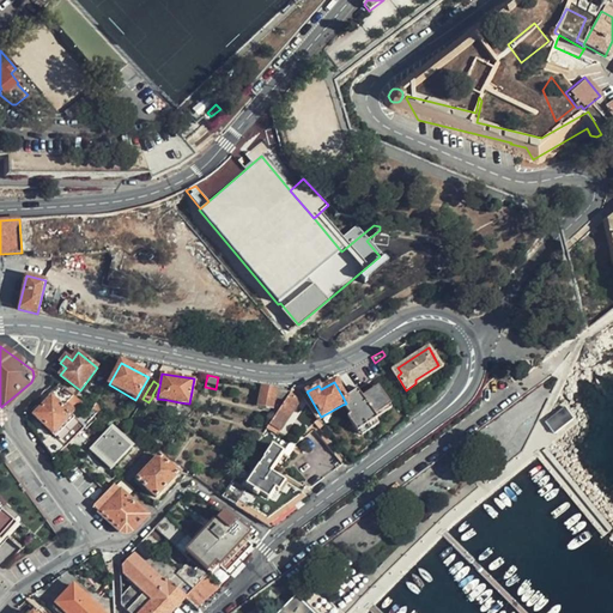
[(53,436),(43,445),(54,461),(97,414),(91,410),(59,386),(48,396),(52,400),(35,417),(53,436)]
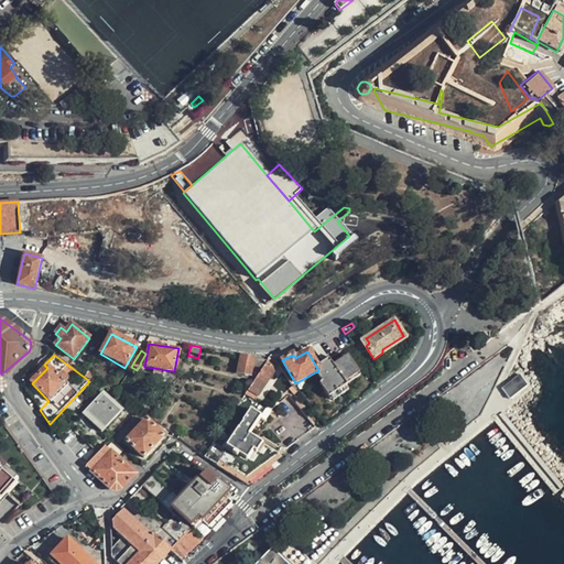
[(270,356),(266,361),(247,391),(259,398),(279,364),(273,355),(270,356)]
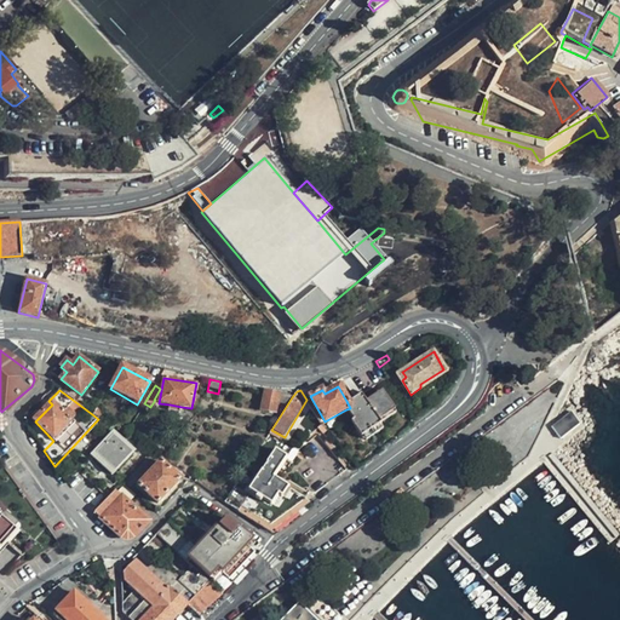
[(279,394),(265,391),(260,411),(274,414),(279,394)]
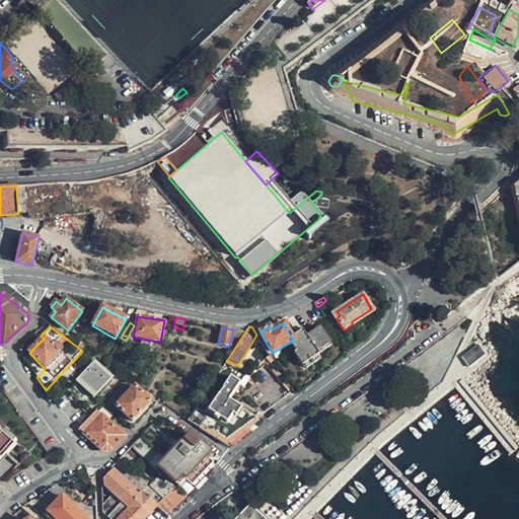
[(301,328),(290,336),(293,342),(290,343),(295,351),(293,353),(302,366),(305,365),(317,356),(318,355),(316,352),(329,343),(319,327),(305,337),(301,328)]
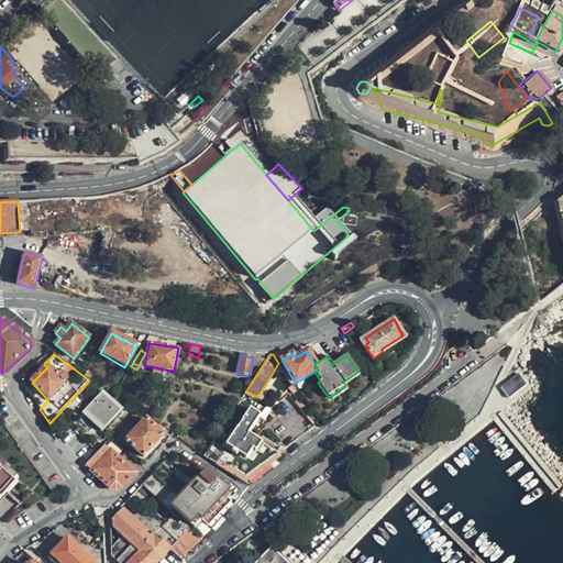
[(87,370),(84,376),(89,381),(95,375),(87,370)]
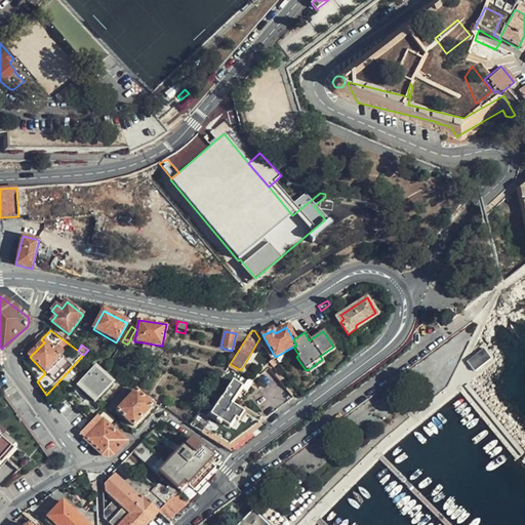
[(483,349),(467,361),(472,369),(488,358),(483,349)]
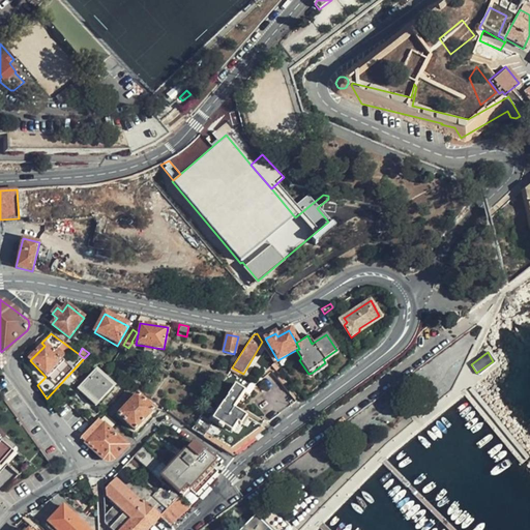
[(324,363),(312,373),(314,377),(327,367),(324,363)]
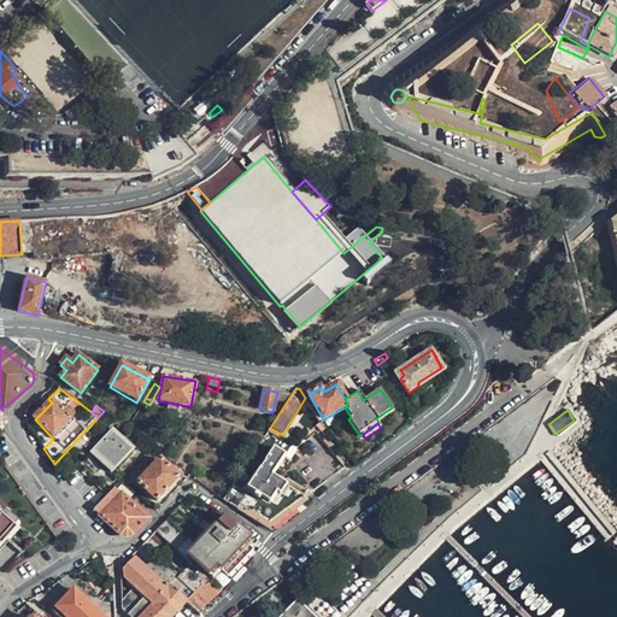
[(322,435),(328,429),(324,425),(319,424),(316,429),(322,435)]
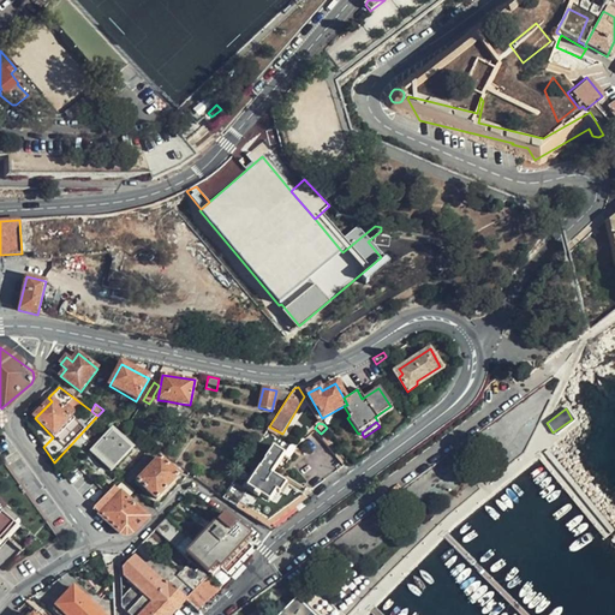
[(268,428),(246,460),(256,467),(282,437),(268,428)]
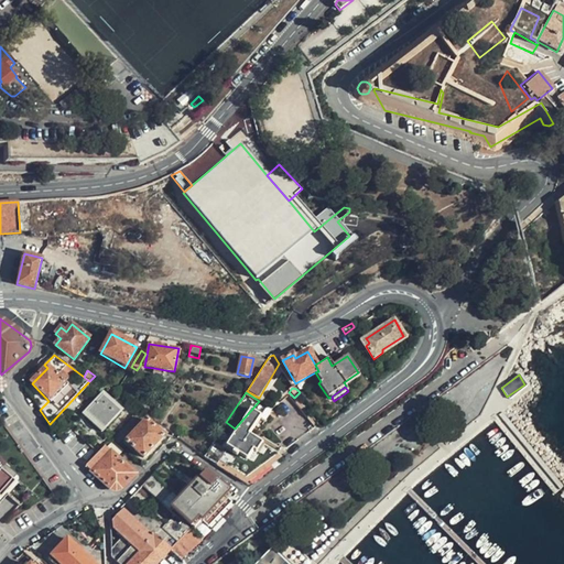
[(105,429),(120,412),(102,396),(100,399),(98,397),(93,402),(95,404),(87,413),(105,429)]
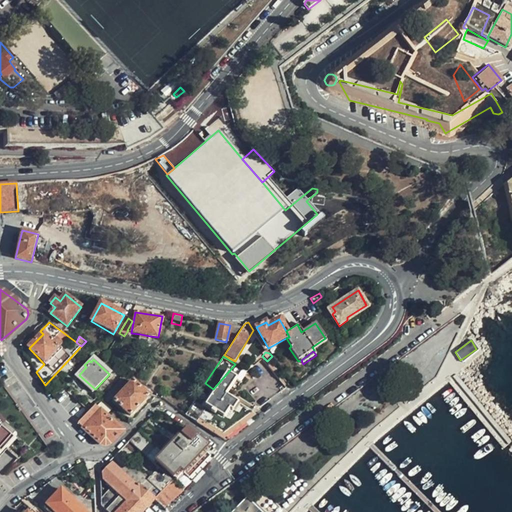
[(245,371),(235,364),(213,389),(217,391),(218,392),(224,396),(245,371)]
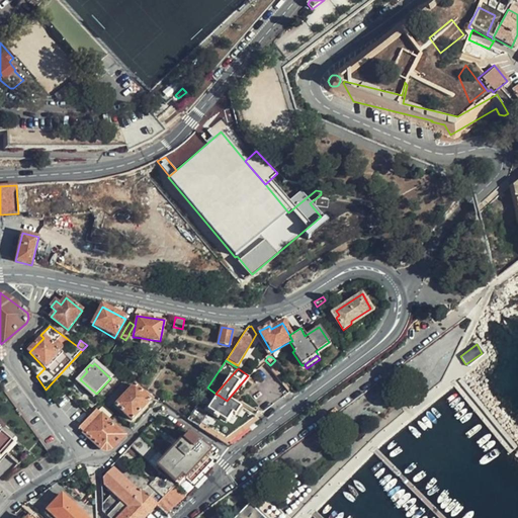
[(96,394),(80,379),(76,383),(92,399),(96,394)]
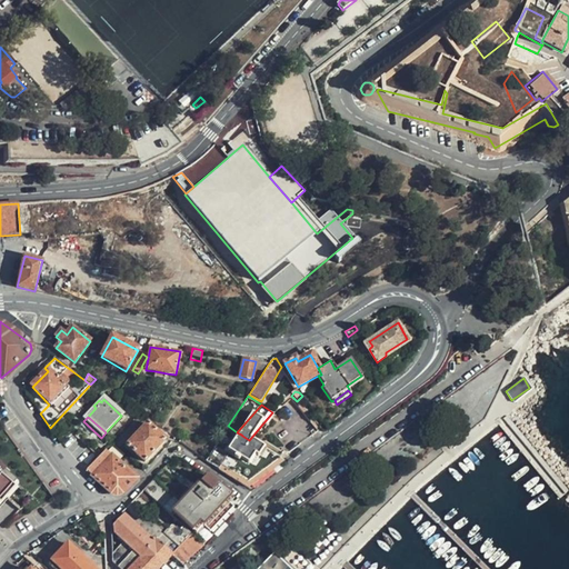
[(133,419),(112,441),(119,447),(140,426),(133,419)]
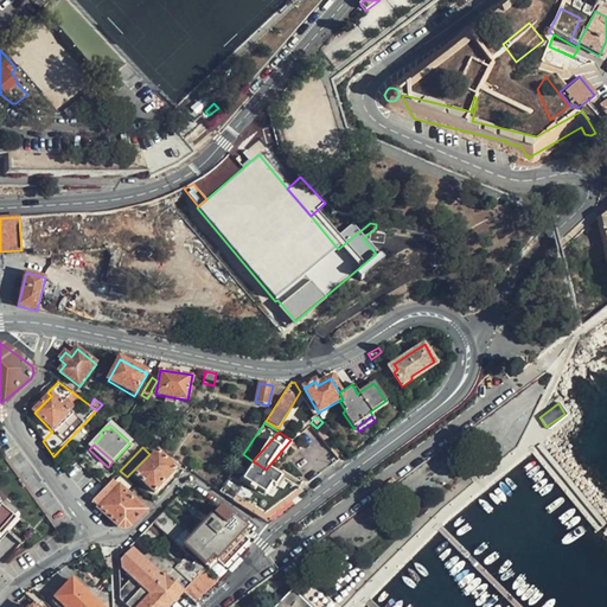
[(155,492),(178,470),(158,453),(136,475),(155,492)]
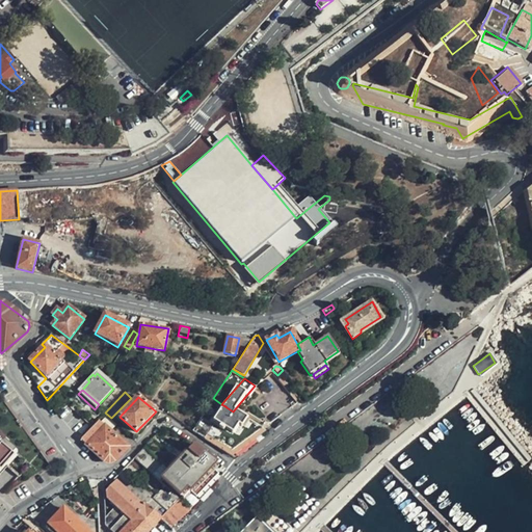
[(213,398),(192,430),(193,430),(206,437),(225,406),(221,404),(213,398)]
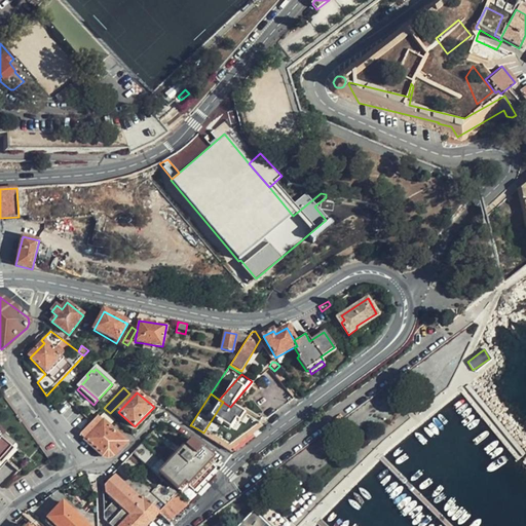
[(223,402),(203,433),(225,447),(229,449),(261,426),(230,407),(224,403),(223,402)]
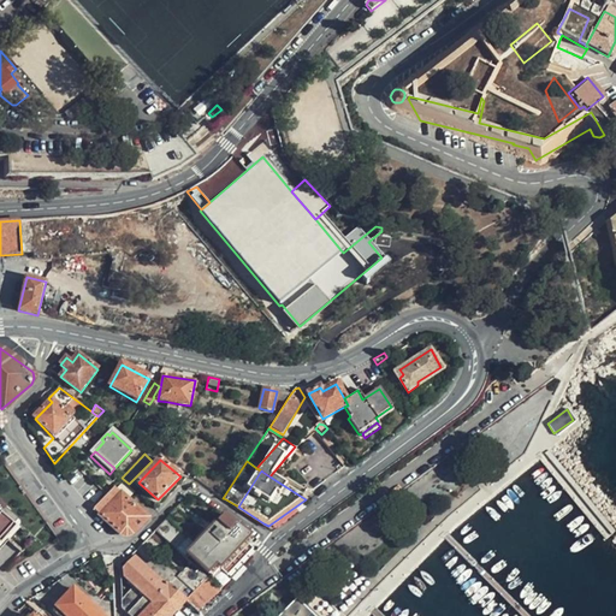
[(114,486),(93,509),(120,534),(134,534),(149,517),(114,486)]
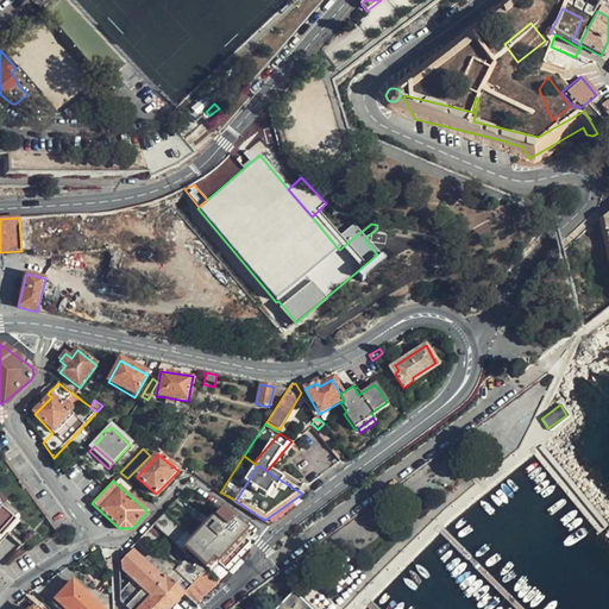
[(0,537),(4,533),(6,535),(22,547),(33,533),(7,509),(11,504),(6,501),(4,503),(0,500),(0,537)]
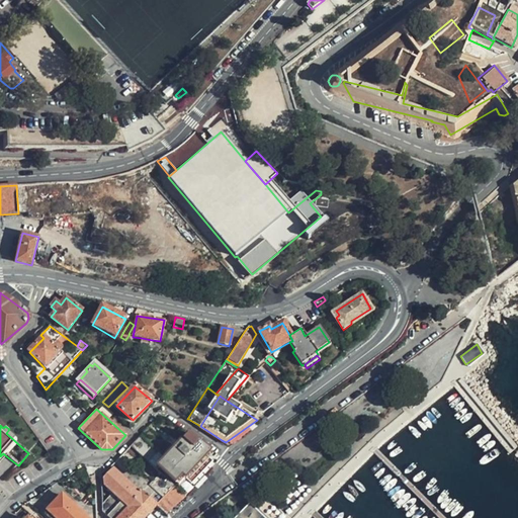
[(211,451),(187,433),(179,443),(170,435),(166,440),(174,449),(159,466),(169,476),(180,486),(187,479),(194,485),(203,473),(201,472),(196,467),(206,457),(211,451)]
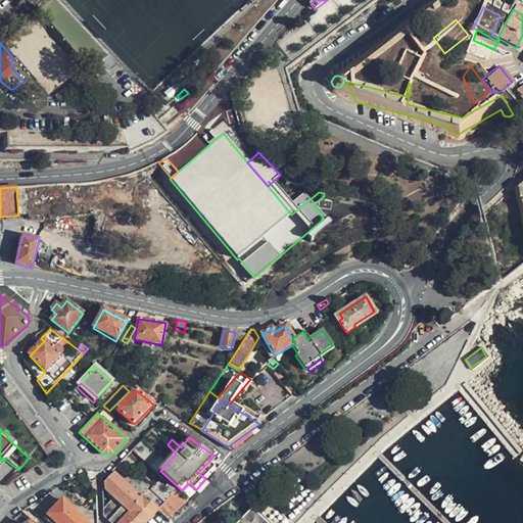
[(140,441),(132,450),(154,471),(163,462),(140,441)]
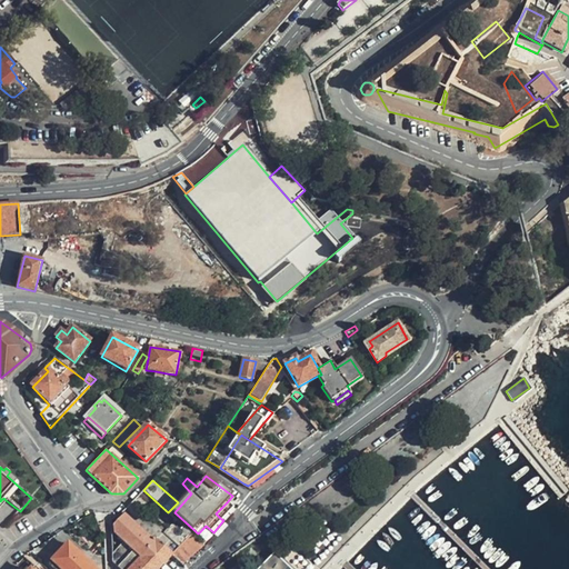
[(232,507),(227,502),(216,513),(221,519),(232,507)]
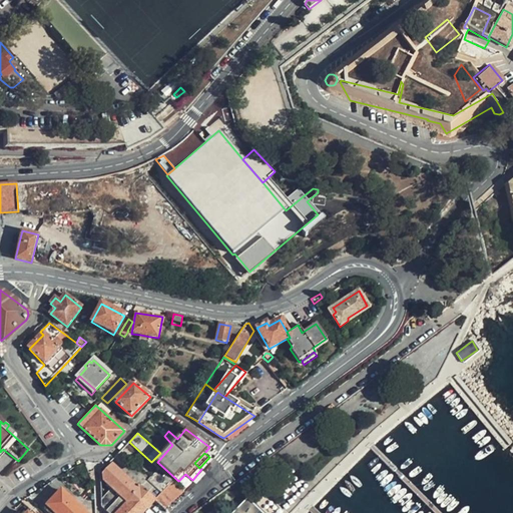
[(143,512),(155,500),(163,491),(173,501),(183,491),(165,475),(156,485),(132,462),(121,473),(111,465),(101,474),(102,481),(109,489),(100,498),(101,507),(106,512),(143,512)]
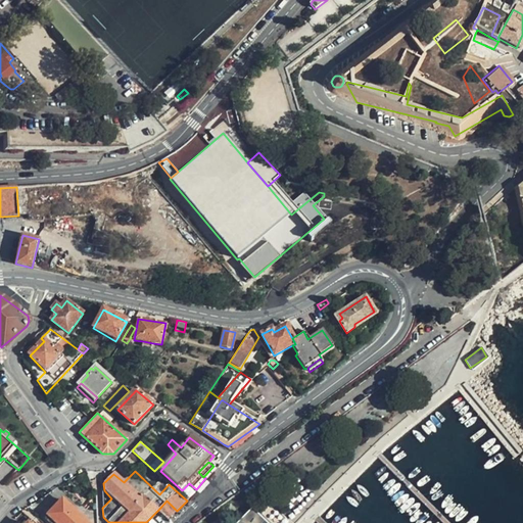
[(252,508),(237,522),(285,522),(289,520),(277,508),(283,502),(277,495),(258,514),(252,508)]
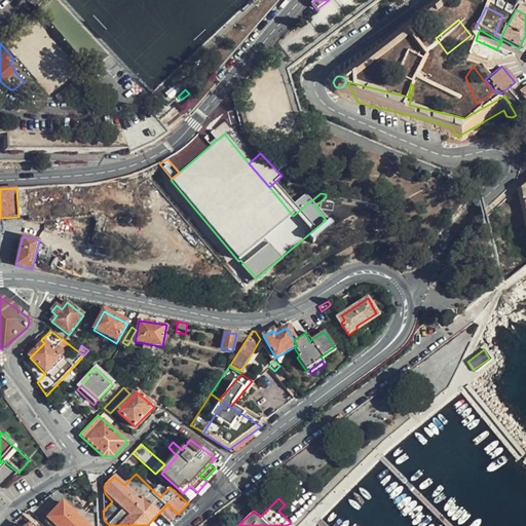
[(159,513),(170,521),(178,514),(167,503),(159,513)]
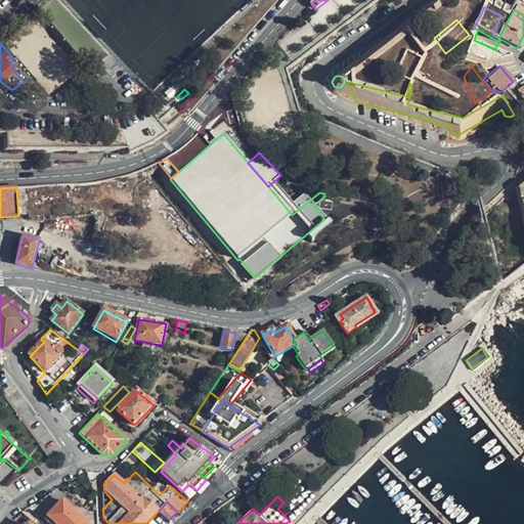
[(85,523),(62,503),(45,520),(48,523),(85,523)]
